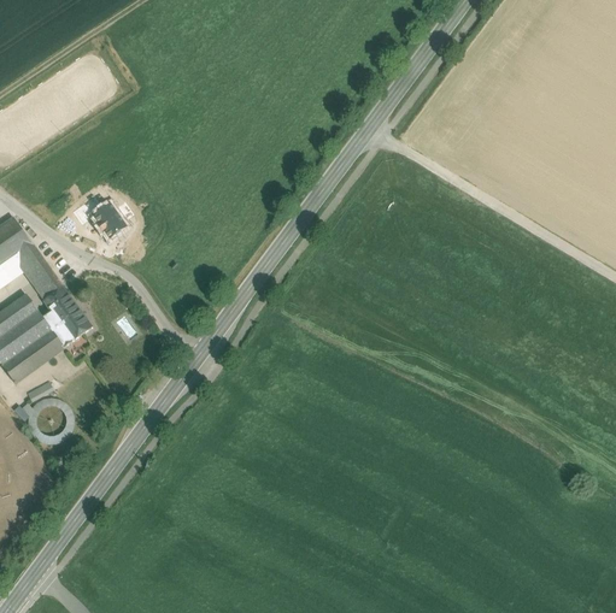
[(13,216),(0,224),(0,263),(12,255),(31,241),(13,216)]
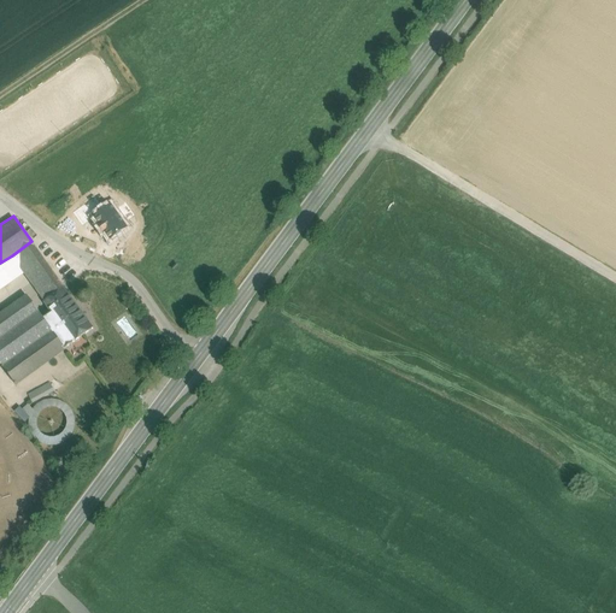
[(63,284),(31,241),(12,255),(17,261),(23,271),(44,299),(63,284)]
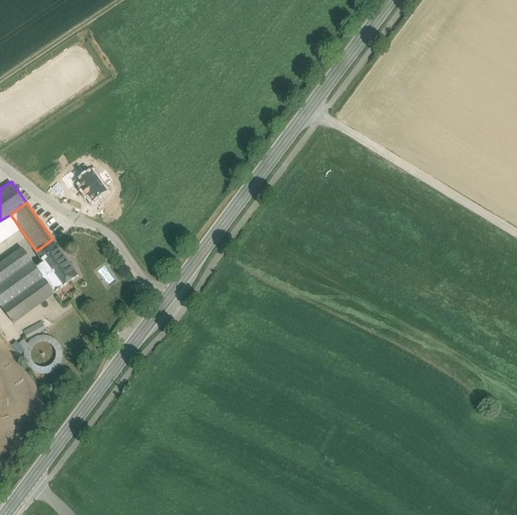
[(10,215),(0,221),(0,229),(14,220),(10,215)]
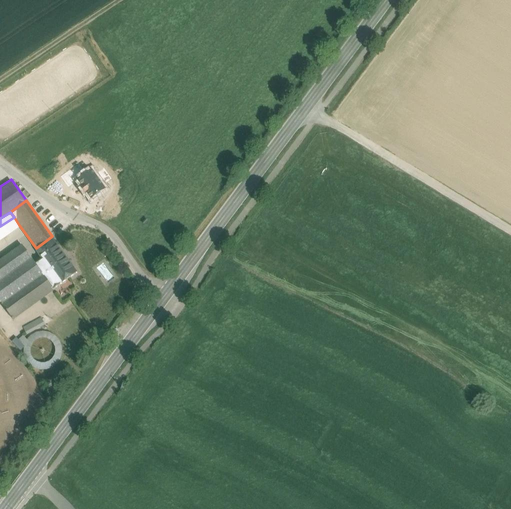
[(0,238),(19,225),(14,217),(0,226),(0,238)]
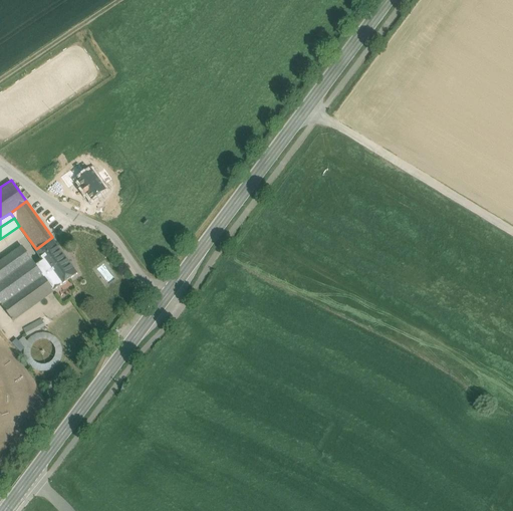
[(76,271),(52,237),(36,249),(35,249),(42,258),(60,283),(76,271)]
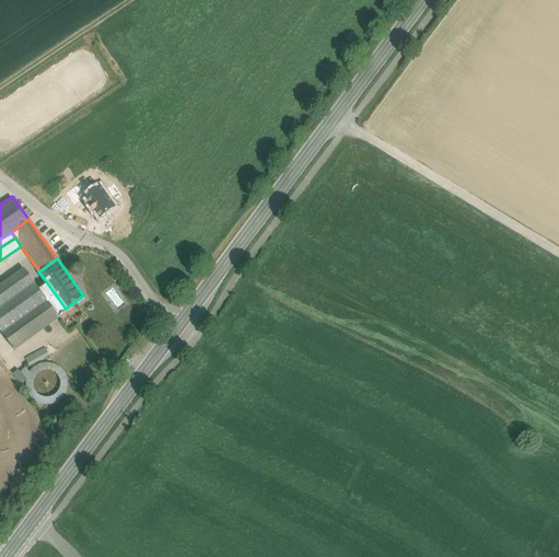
[(38,287),(24,269),(22,268),(0,283),(0,328),(13,347),(66,309),(46,281),(38,287)]
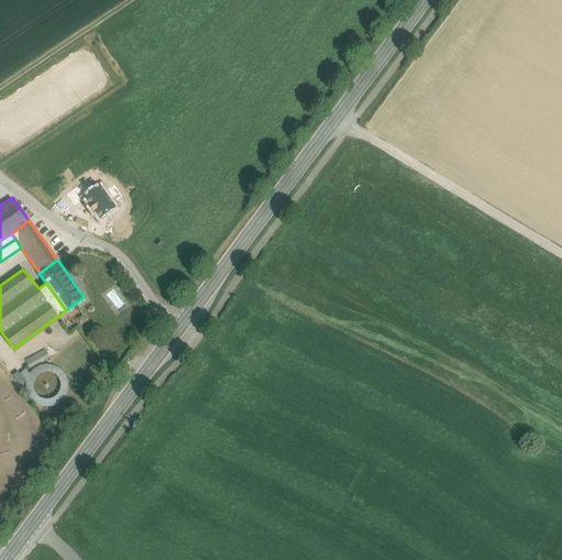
[(44,347),(24,358),(28,363),(47,352),(44,347)]
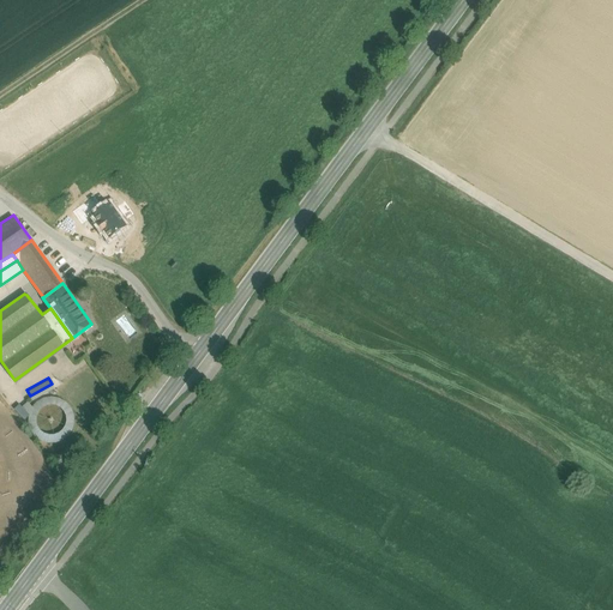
[(49,442),(74,409),(47,387),(34,403),(28,398),(22,405),(31,412),(28,417),(34,422),(30,427),(49,442)]
